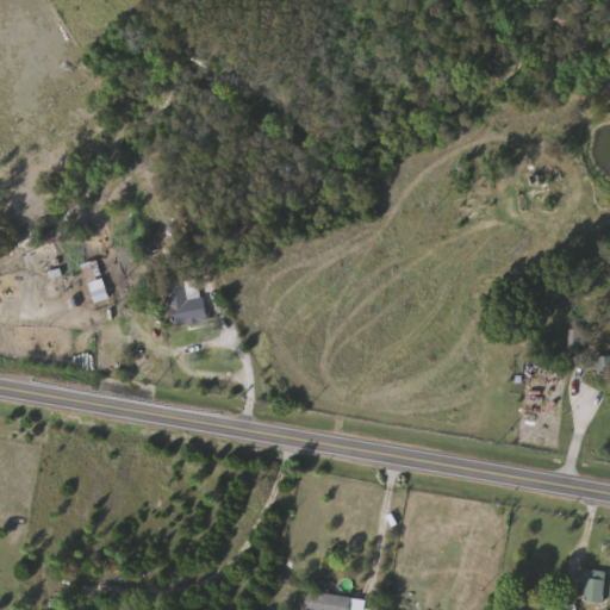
[(109,296),(94,299),(85,261),(99,257),(109,296)]
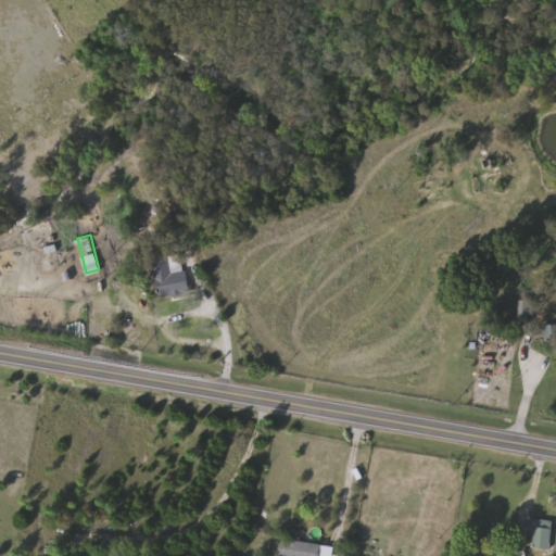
[(156,255),(185,254),(186,292),(159,293),(156,255)]
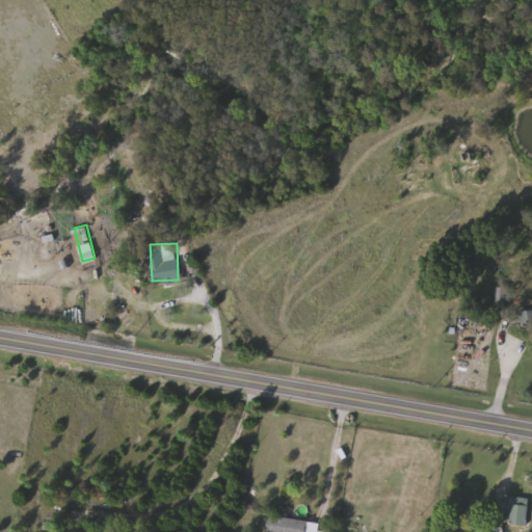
[(531,324),(522,324),(522,309),(531,309),(531,324)]
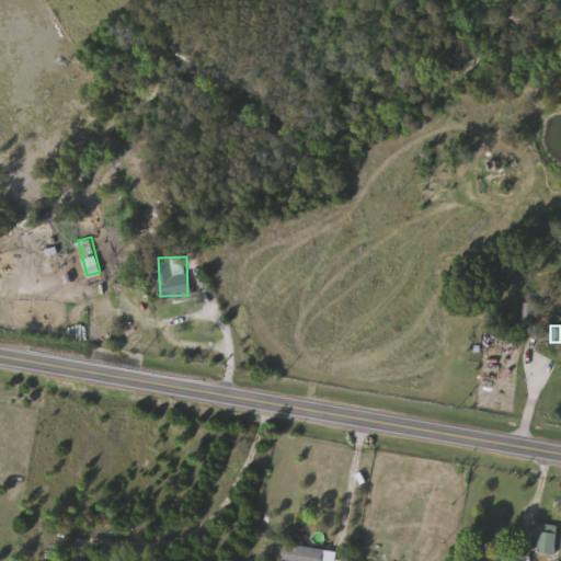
[(557,523),(556,551),(538,551),(540,523),(557,523)]
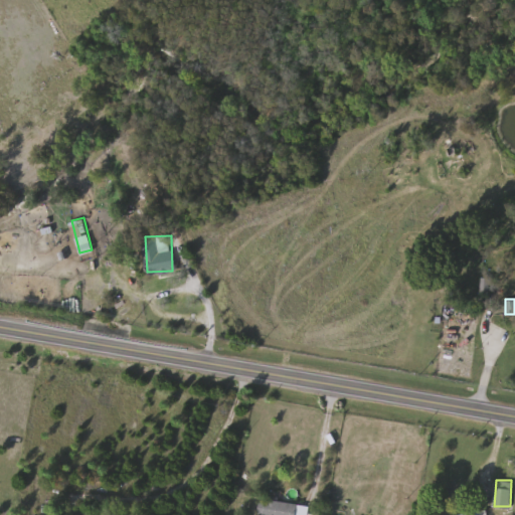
[(309,504),(307,514),(265,514),(256,514),(260,498),(309,504)]
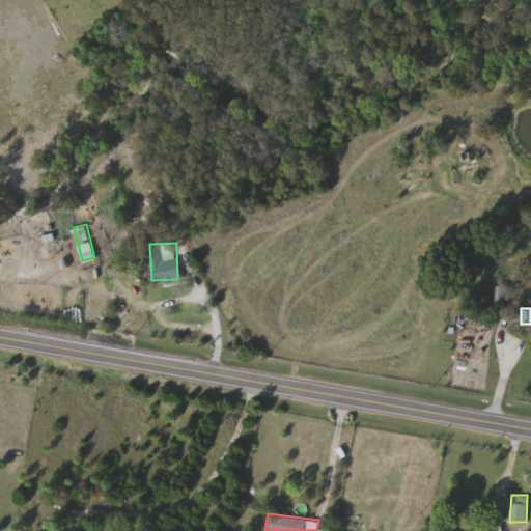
All buildings are outlined.
